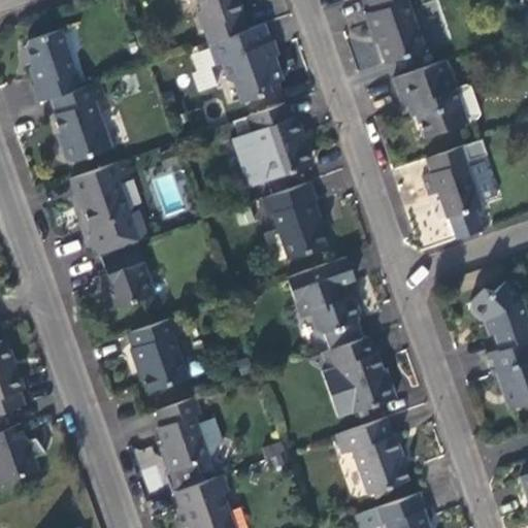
[(207,43),(248,29),(242,15),(245,14),(240,0),(197,0),(201,9),(197,11),(207,43)]
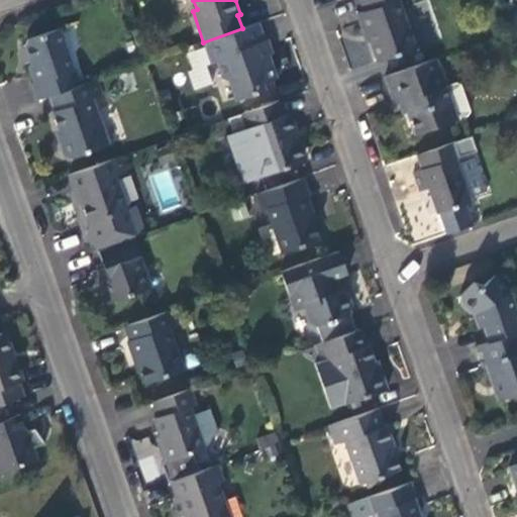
[(357,0),(363,13),(356,15),(364,35),(367,34),(378,64),(417,49),(401,2),(405,0),(357,0)]
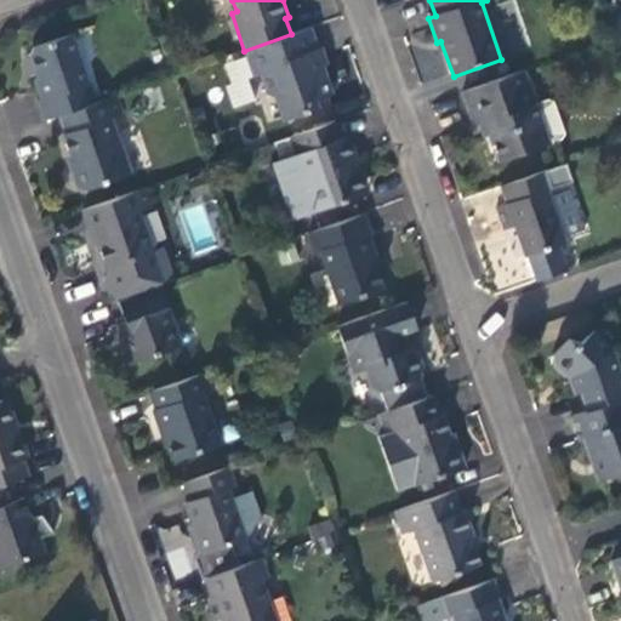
[(614,40),(620,36),(620,16),(607,22),(614,40)]
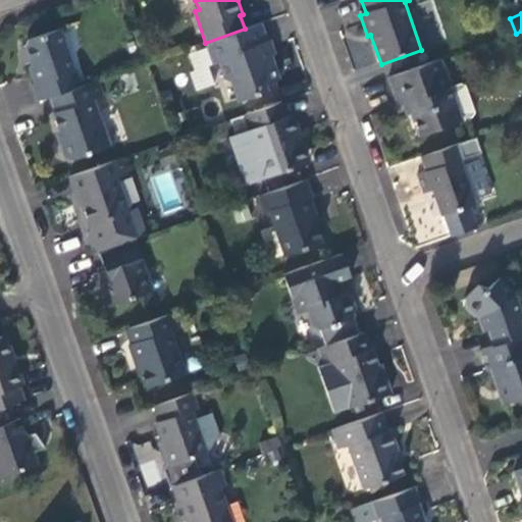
[(279,77),(260,23),(245,29),(205,43),(214,66),(220,63),(226,81),(237,85),(243,101),(268,93),(265,83),(279,77)]
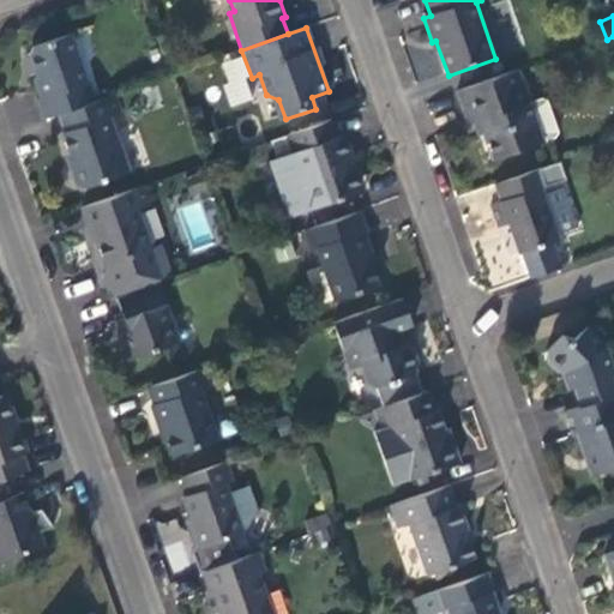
[(37,102),(43,120),(59,115),(95,102),(71,36),(34,48),(31,56),(40,79),(36,82),(42,101),(37,102)]
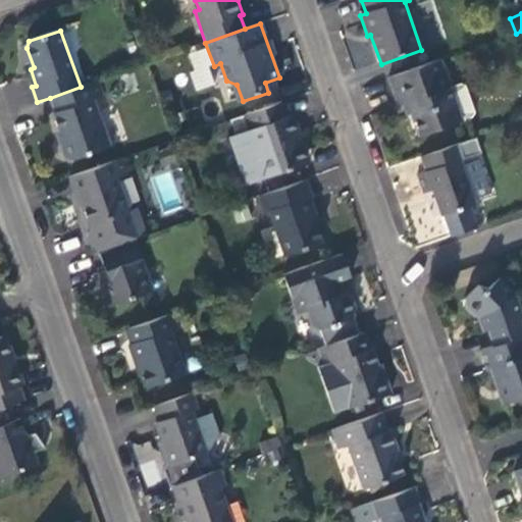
[(439,61),(388,79),(399,107),(407,104),(419,137),(469,119),(473,112),(464,87),(458,85),(449,89),(439,61)]
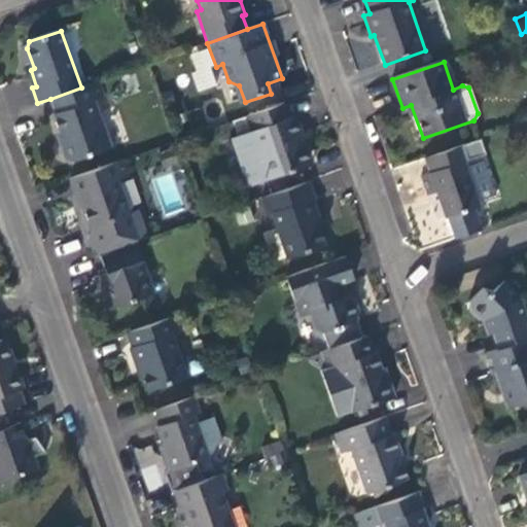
[(104,99),(98,82),(81,88),(50,99),(57,114),(54,115),(64,146),(62,147),(66,160),(72,163),(112,149),(95,102),(104,99)]
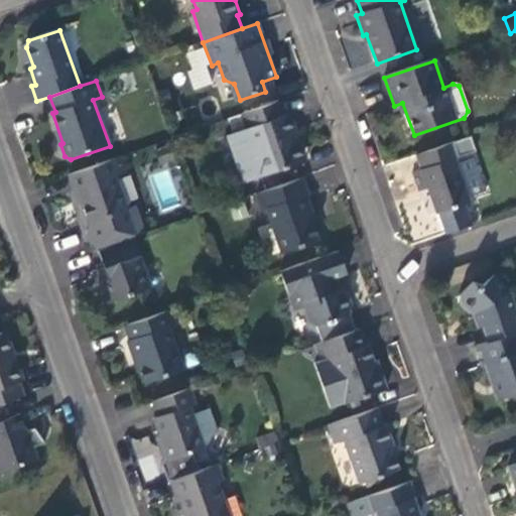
[(284,115),(280,101),(242,114),(265,175),(302,163),(291,133),(298,130),(291,113),(284,115)]
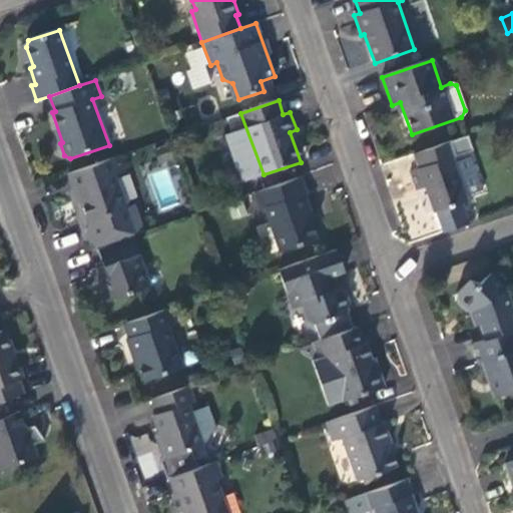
[(308,160),(297,129),(290,132),(301,162),(308,160)]
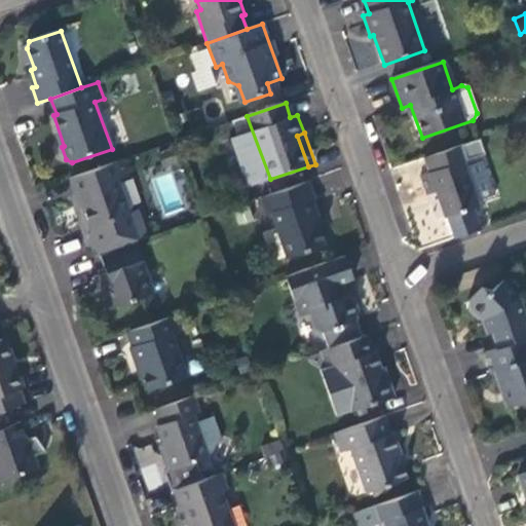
[(462,146),(423,159),(428,174),(420,177),(426,196),(436,193),(445,219),(480,207),(463,162),(467,160),(462,146)]
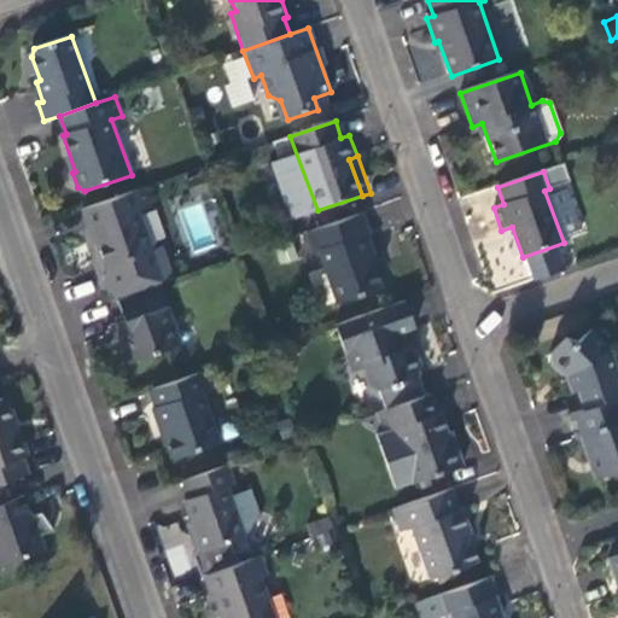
[(140,190),(81,210),(88,232),(92,231),(105,269),(106,273),(103,279),(109,295),(115,297),(116,301),(159,285),(173,280),(162,248),(149,251),(138,214),(147,211),(140,190)]
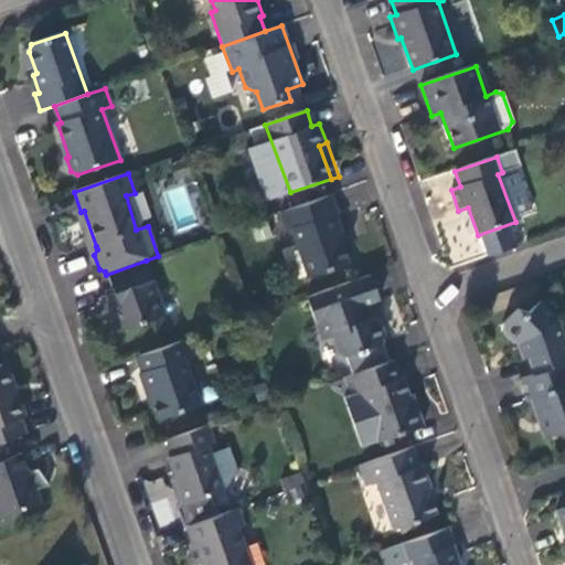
[(339,214),(332,195),(281,213),(288,232),(292,230),(310,278),(348,265),(337,232),(341,231),(336,215),(339,214)]
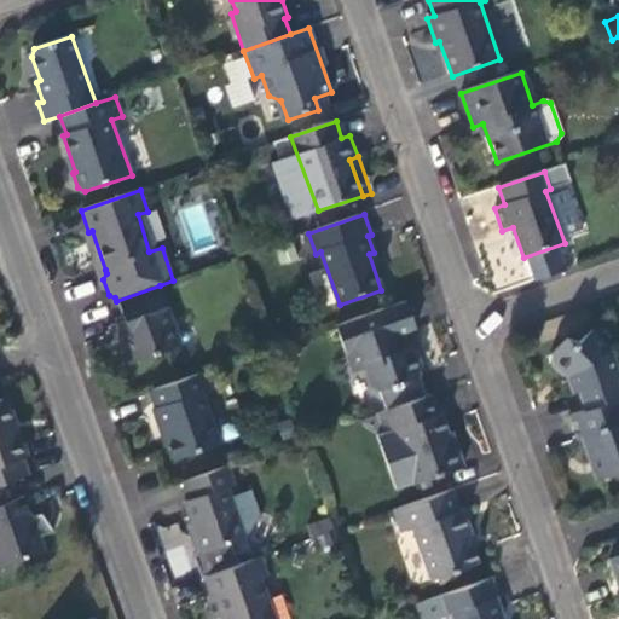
[(160,285),(116,301),(127,333),(120,335),(131,363),(180,345),(160,285)]
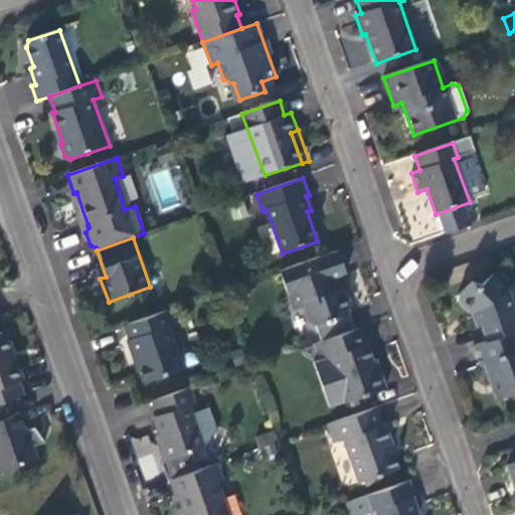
[(347,272),(339,250),(282,271),(296,309),(305,306),(312,324),(315,325),(327,321),(328,322),(334,321),(334,319),(349,314),(347,311),(350,301),(347,294),(340,290),(340,288),(338,289),(333,277),(347,272)]
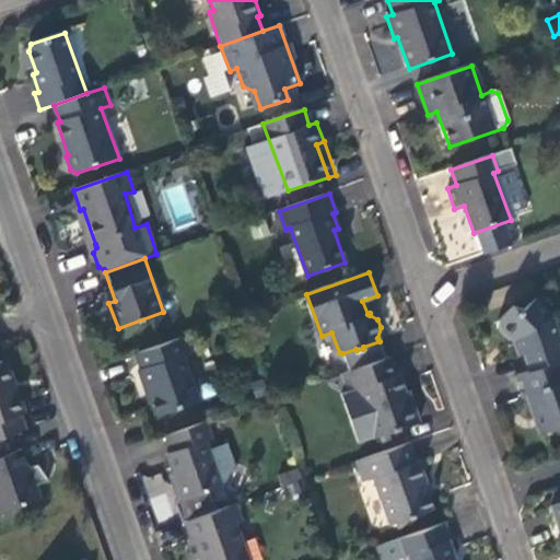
[(520,375),(559,360),(559,341),(559,340),(559,339),(559,334),(555,317),(536,298),(522,311),(512,306),(496,319),(493,327),(504,341),(511,358),(513,358),(520,375)]
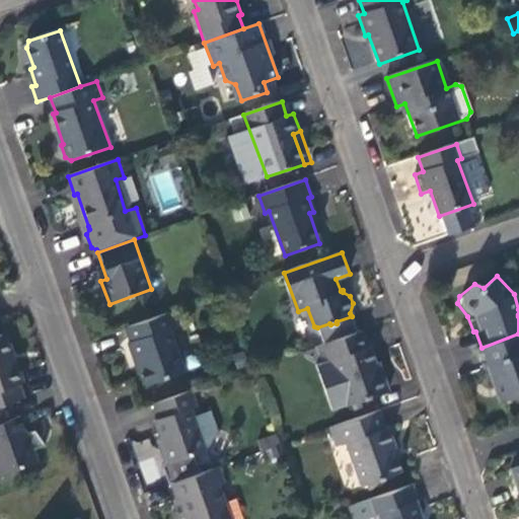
[(171,312),(126,327),(131,343),(129,344),(136,361),(138,361),(147,385),(186,372),(170,330),(177,328),(171,312)]
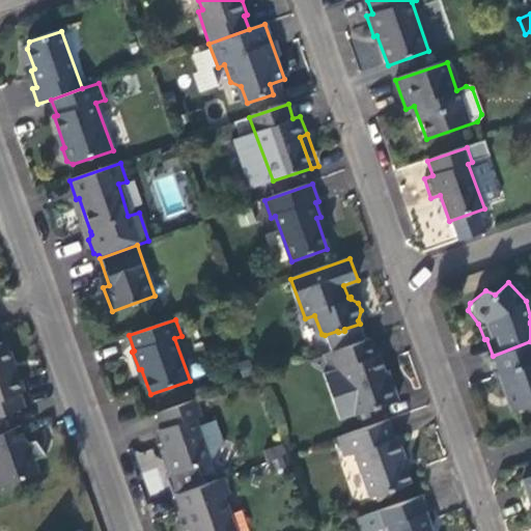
[(376,355),(371,338),(325,355),(331,372),(341,369),(357,415),(398,400),(391,380),(389,380),(380,354),(376,355)]
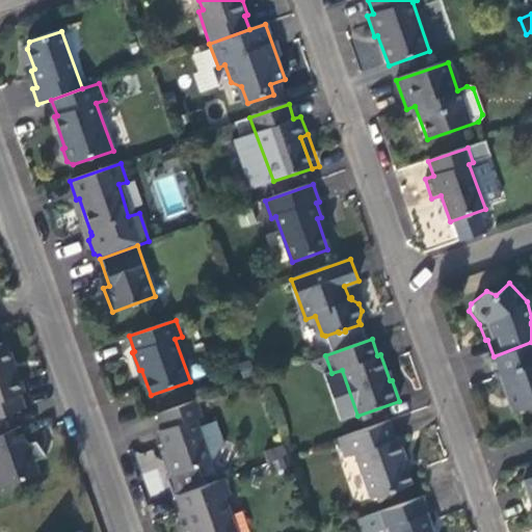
[(531,342),(494,356),(488,358),(495,377),(502,375),(514,411),(531,404),(531,342)]
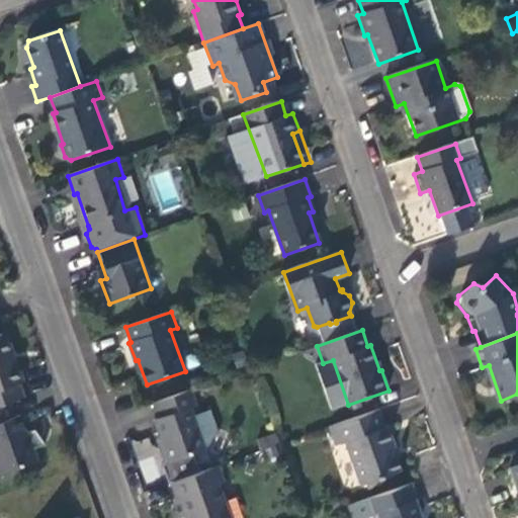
[(0,406),(11,403),(24,398),(20,383),(24,382),(17,363),(12,364),(1,334),(0,334),(0,406)]
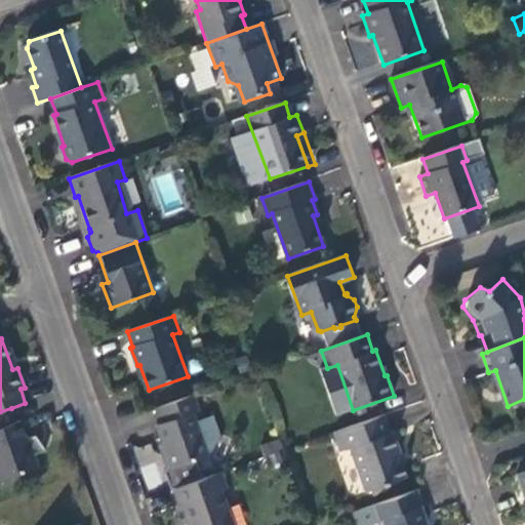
[(353,410),(337,365),(322,370),(337,415),(353,410)]
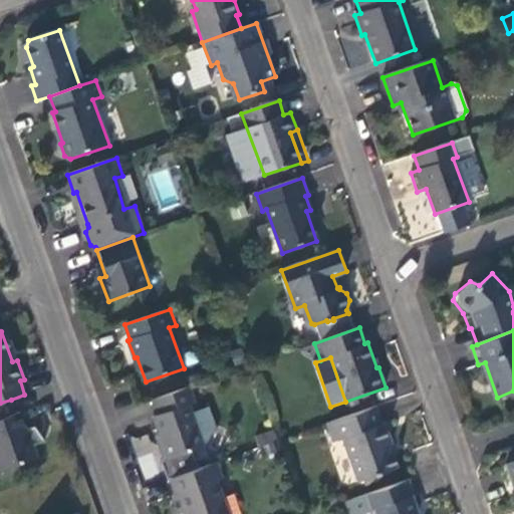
[(190,387),(154,400),(159,417),(155,419),(161,435),(164,443),(163,447),(161,448),(165,458),(171,460),(205,449),(205,446),(208,445),(213,432),(217,431),(209,407),(193,413),(190,405),(196,404),(190,387)]
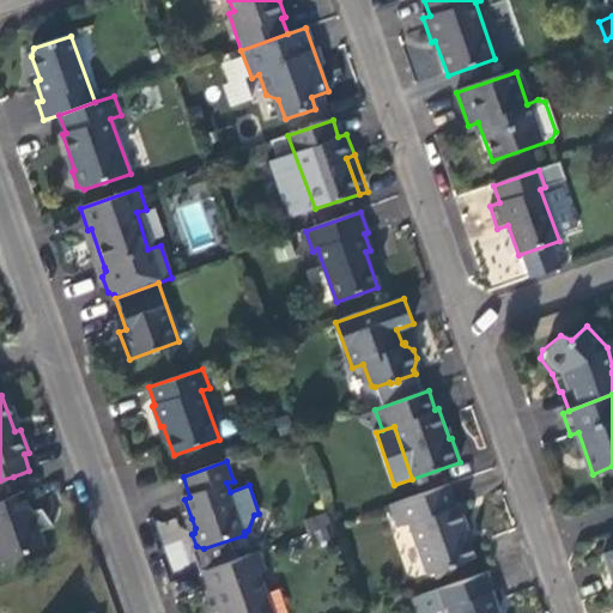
[(20,495),(13,477),(0,480),(0,559),(1,564),(48,547),(35,510),(32,511),(25,492),(20,495)]
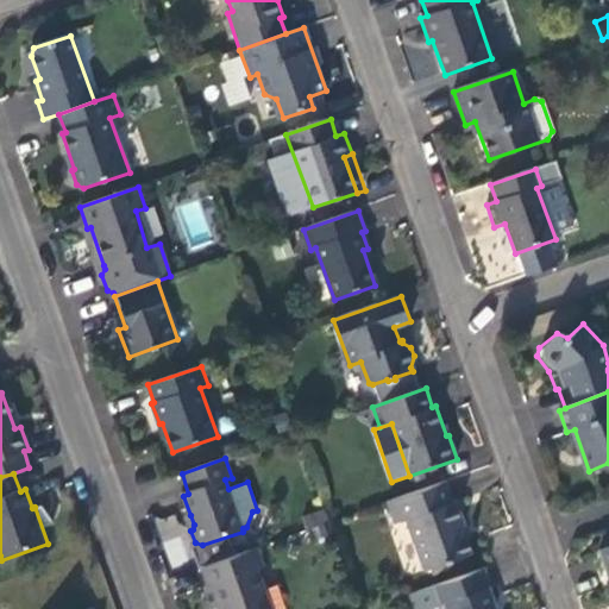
[(456,503),(447,482),(388,502),(396,525),(408,520),(426,570),(473,554),(462,523),(465,522),(458,503),(456,503)]
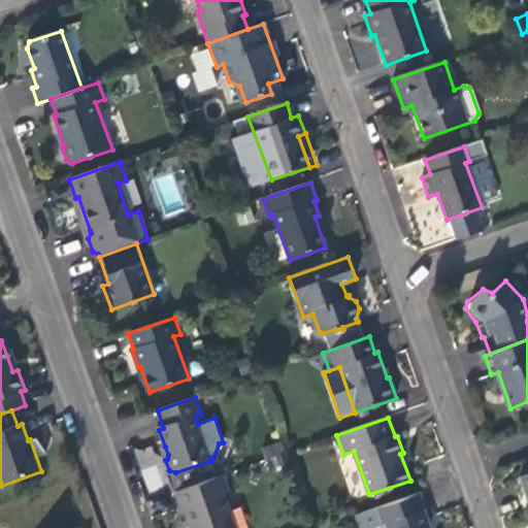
[(153,446),(134,450),(146,493),(165,488),(153,446)]
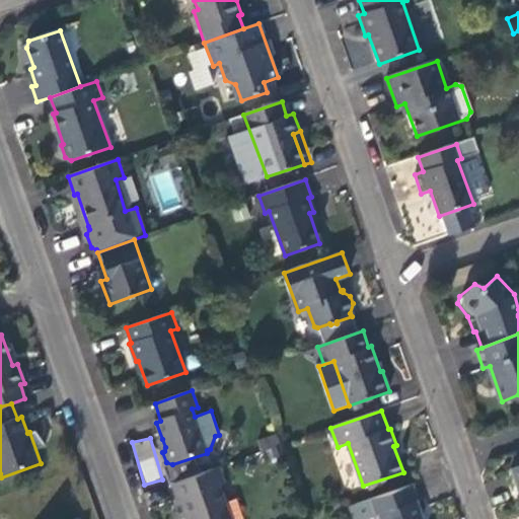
[(218,467),(171,484),(178,502),(173,504),(178,518),(184,518),(187,518),(186,518),(228,518),(217,488),(224,486),(218,467)]
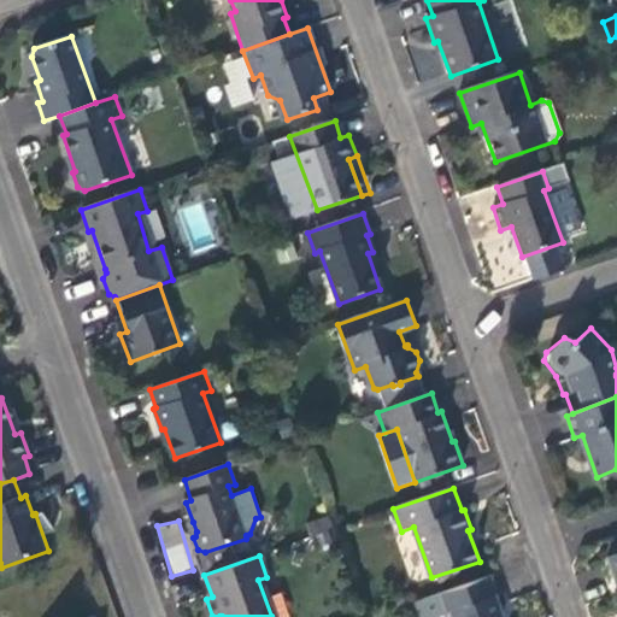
[(498,597),(491,576),(434,597),(416,604),(419,616),(439,616),(450,613),(451,616),(499,616),(503,616),(495,597),(498,597)]
